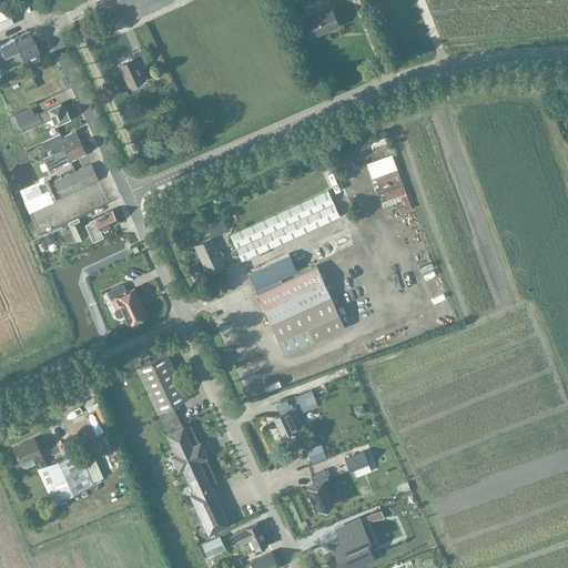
[(321,30),(337,23),(331,7),(304,18),(312,36),(322,32),(321,30)]
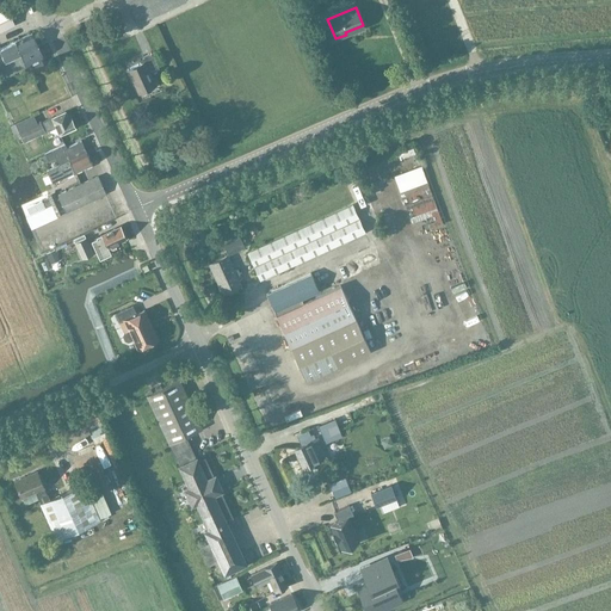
[(0,31),(14,25),(7,8),(0,12),(0,31)]
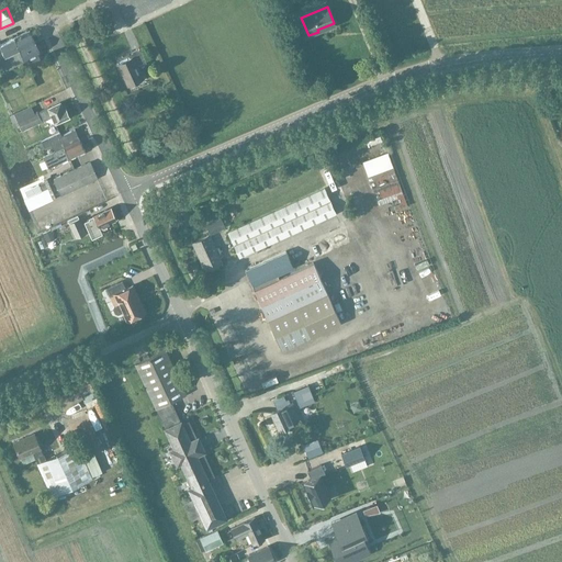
[(0,43),(0,63),(3,71),(25,62),(27,64),(30,65),(38,62),(40,58),(37,54),(40,53),(29,31),(0,44),(0,43)]
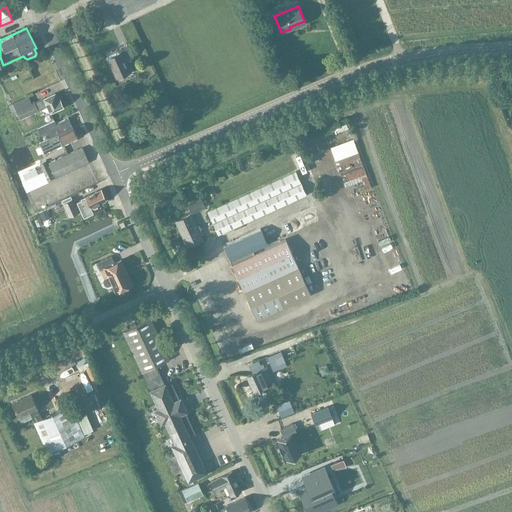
[(126,61),(133,58),(127,45),(121,48),(122,51),(106,59),(111,71),(112,70),(116,78),(131,71),(126,61)]
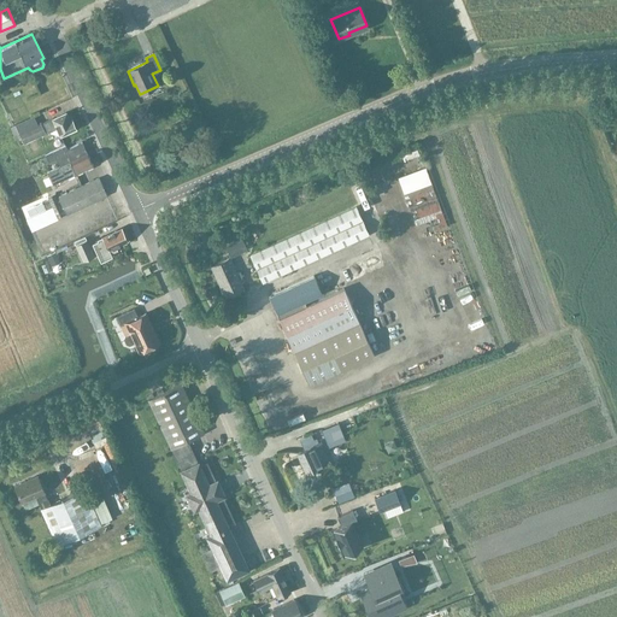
[(60,136),(76,129),(71,118),(69,119),(66,112),(52,118),(42,123),(47,133),(57,128),(60,136)]
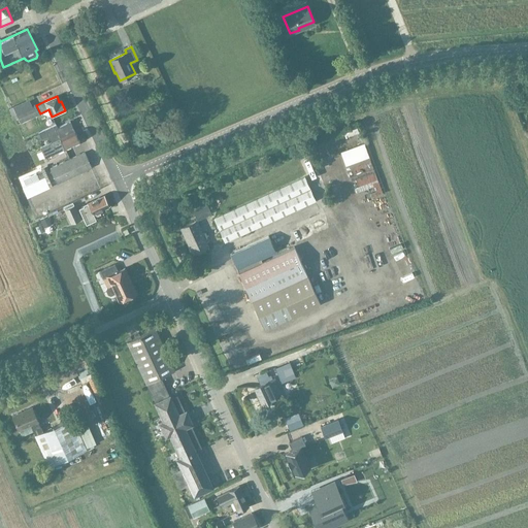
[(35,105),(32,106),(29,100),(8,109),(11,116),(17,113),(21,123),(39,114),(35,105)]
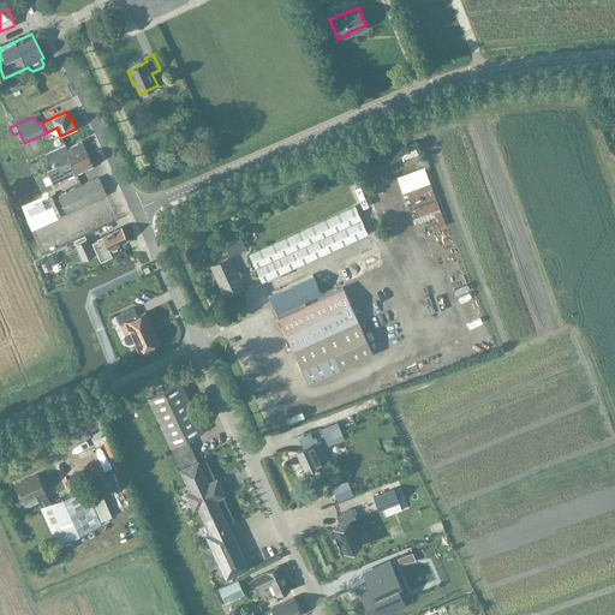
[(69,162),(87,153),(82,142),(67,148),(65,145),(45,154),(48,162),(57,159),(60,166),(69,162)]
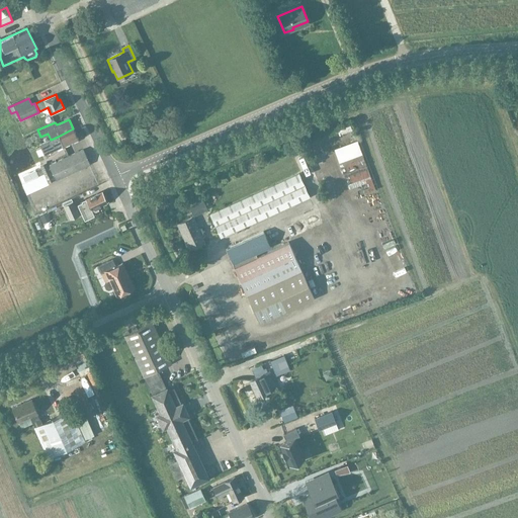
[(350,127),(337,132),(338,137),(351,133),(350,127)]
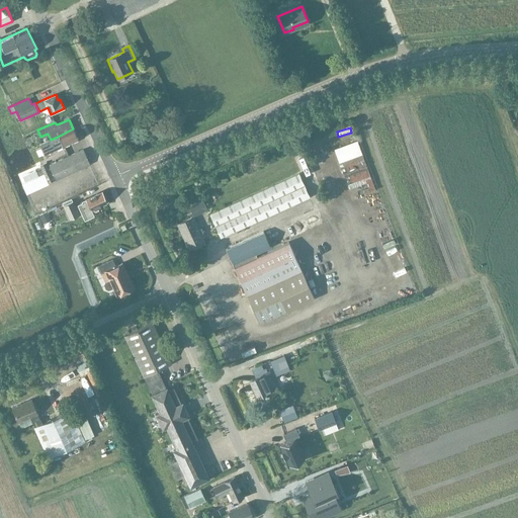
[(58,137),(51,140),(39,145),(45,156),(78,140),(73,128),(58,137)]
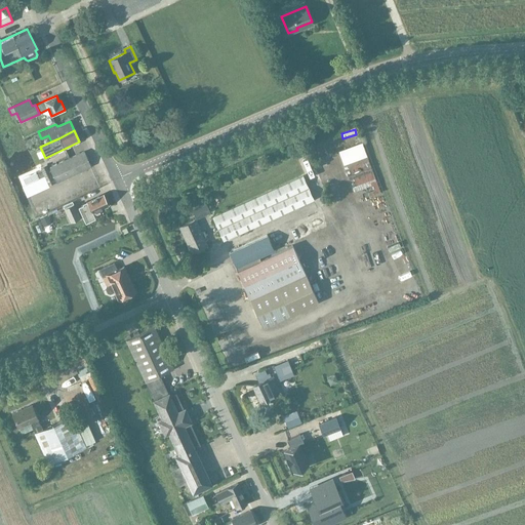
[(362,143),(338,151),(345,168),(368,160),(362,143)]
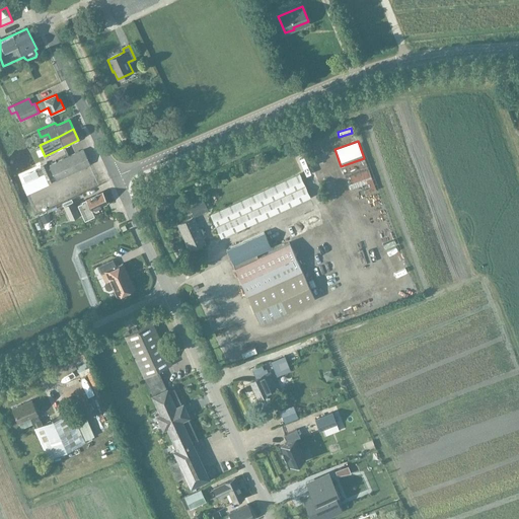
[(56,180),(90,165),(83,150),(49,165),(56,180)]
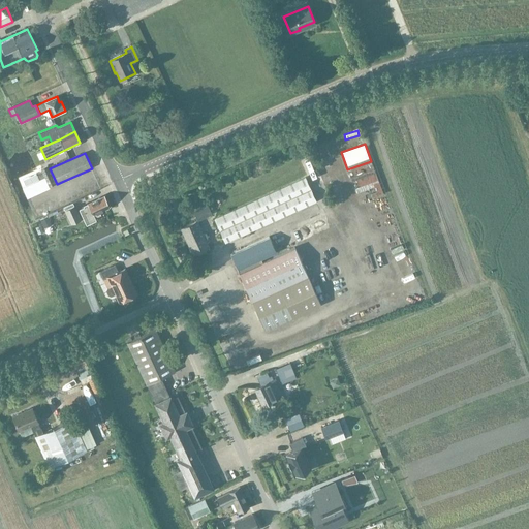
[(52,177),(47,166),(40,169),(45,180),(52,177)]
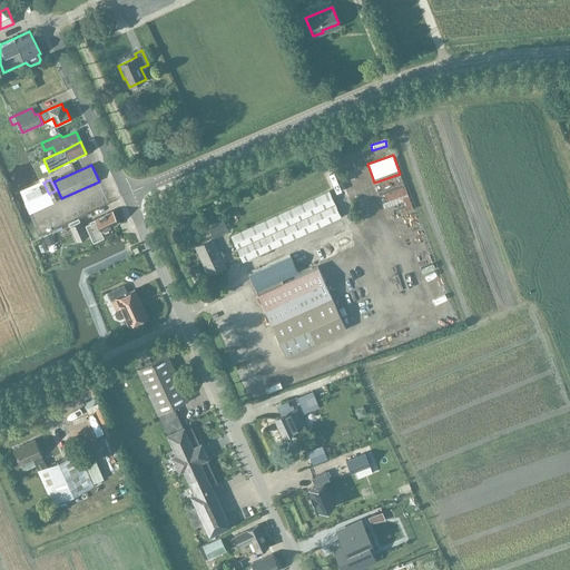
[(383,210),(402,204),(400,198),(406,196),(404,186),(382,194),(385,203),(381,205),(383,210)]
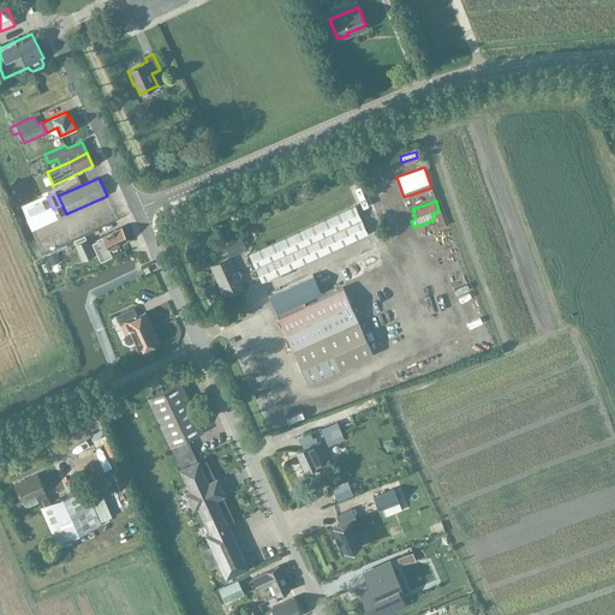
[(42,202),(28,209),(31,218),(46,210),(42,202)]
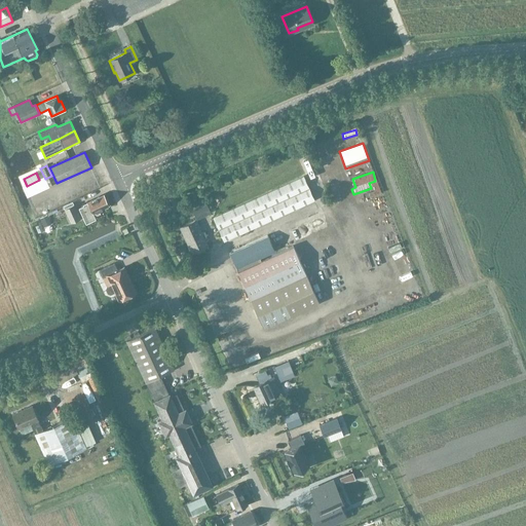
[(213,218),(224,241),(314,200),(303,177),(213,218)]
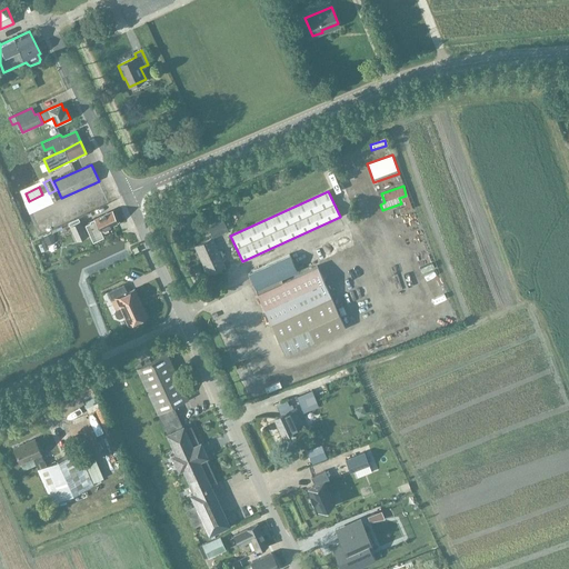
[(399,199),(403,212),(411,210),(407,196),(399,199)]
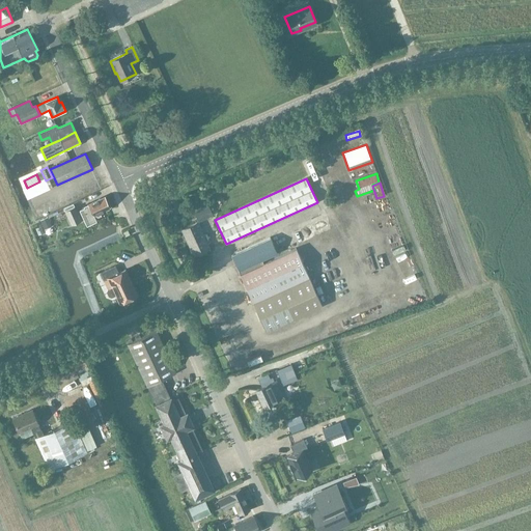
[(109,207),(104,196),(84,205),(84,207),(79,210),(86,225),(96,220),(93,215),(109,207)]
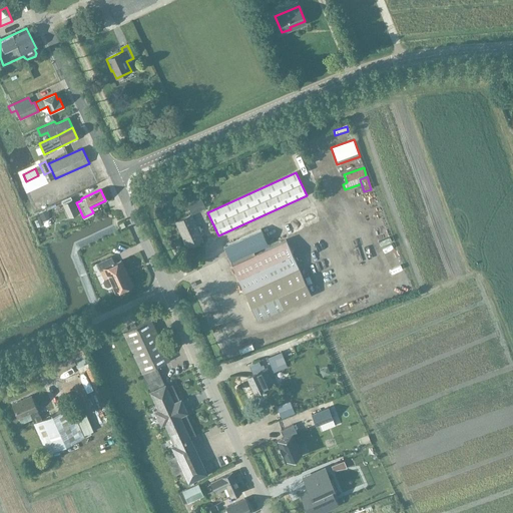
[(70,197),(61,201),(68,217),(78,213),(70,197)]
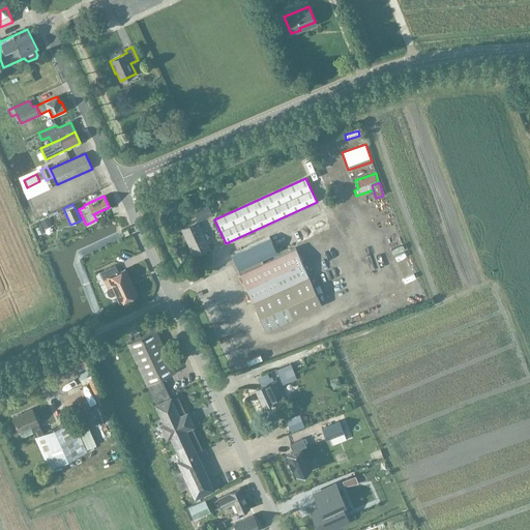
[(198,221),(212,214),(208,205),(194,212),(198,221)]
